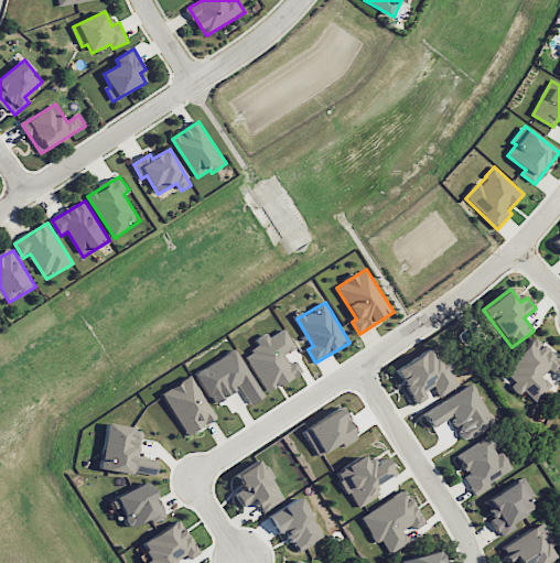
[(268,392),(301,375),(289,354),(297,349),(286,329),(270,338),(267,334),(257,340),(261,348),(247,355),(268,392)]
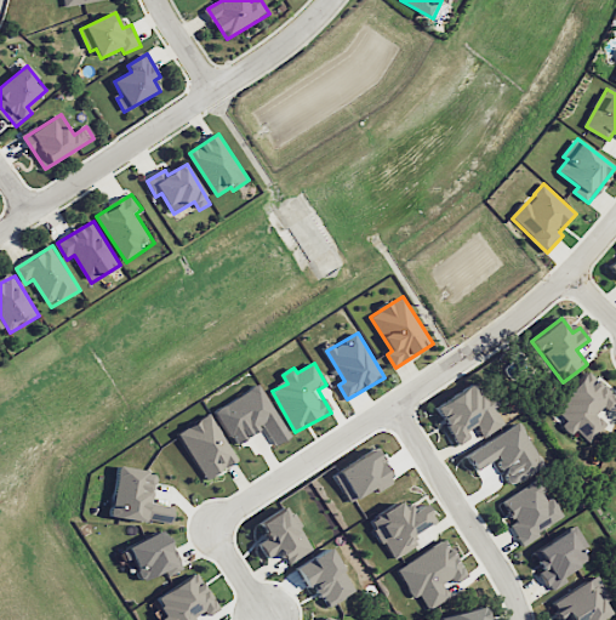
[(557,410),(569,420),(563,427),(574,436),(577,432),(593,444),(609,424),(602,419),(615,402),(615,394),(585,373),(557,410)]
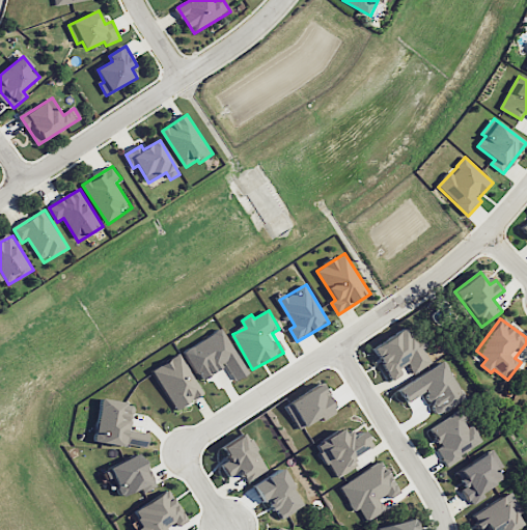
[(433,364),(422,345),(419,346),(409,328),(373,349),(392,382),(404,375),(399,369),(409,364),(415,374),(433,364)]
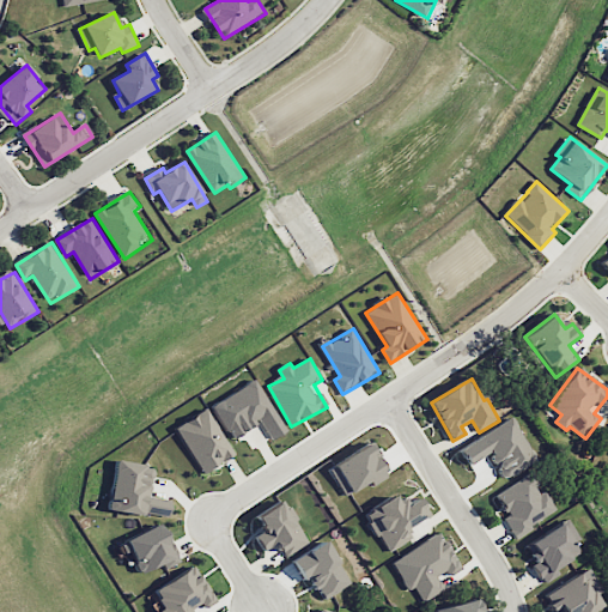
[(273,441),(287,432),(257,380),(214,405),(233,438),(263,422),(273,441)]
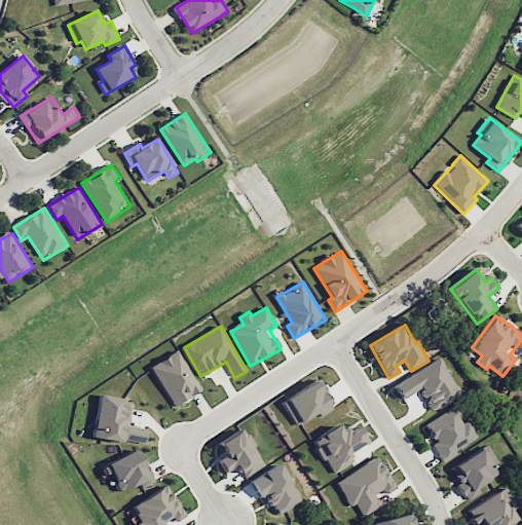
[(176,407),(203,390),(179,351),(152,368),(176,407)]
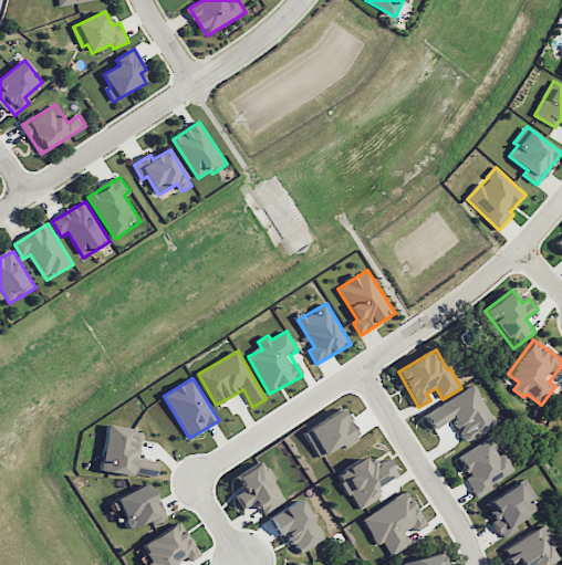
[(426,415),(435,430),(455,419),(468,443),(498,427),(476,387),(426,415)]
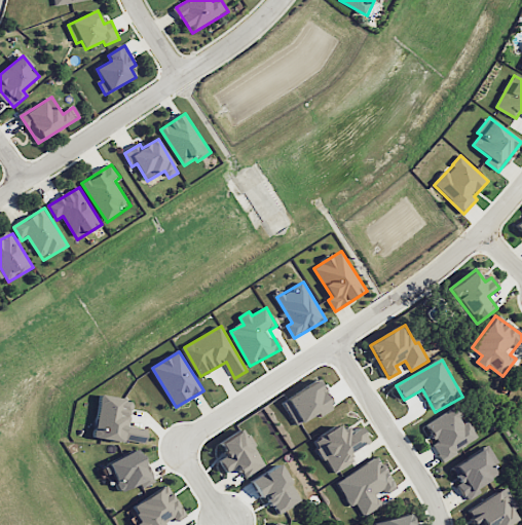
[(334,410),(317,381),(284,402),(298,426),(320,413),(322,417),(334,410)]
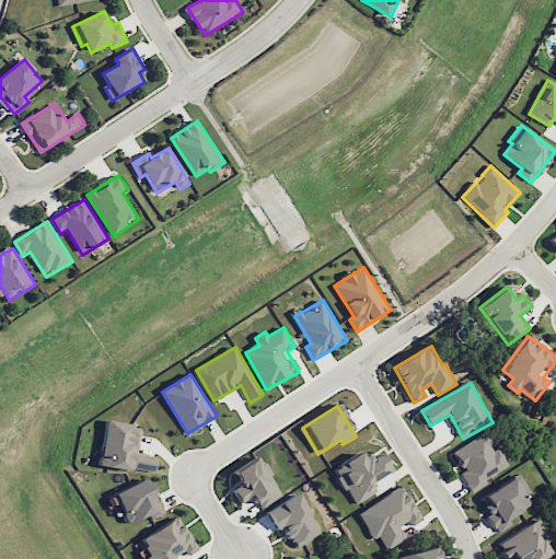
[(101,465),(155,474),(158,457),(139,454),(143,427),(107,421),(101,465)]
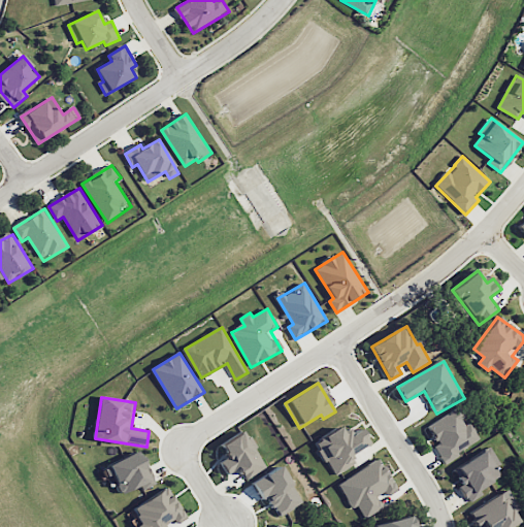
[(429,426),(439,446),(436,447),(445,462),(483,442),(472,423),(469,425),(461,408),(429,426)]
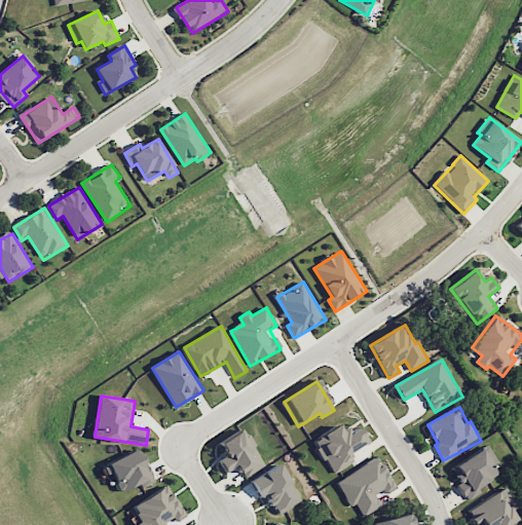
[(355,424),(342,433),(338,426),(313,441),(335,475),(355,461),(348,453),(366,442),(355,424)]
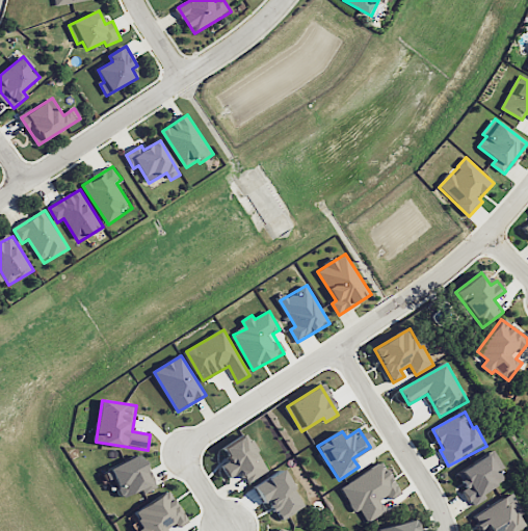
[(222,449),(229,459),(221,463),(230,479),(241,472),(248,484),(269,472),(247,434),(222,449)]
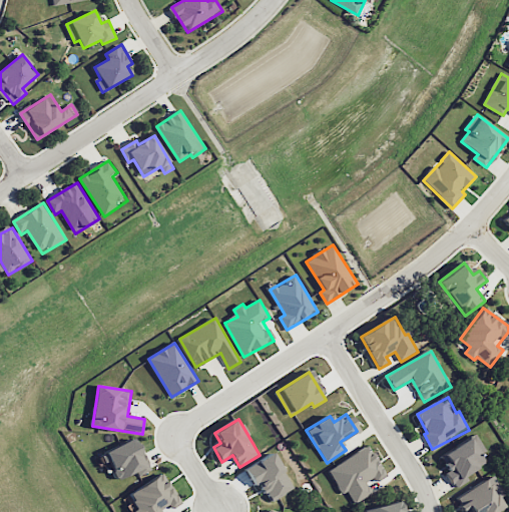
[(487,464),(482,455),(487,452),(477,435),(440,458),(459,488),(471,481),(468,476),(487,464)]
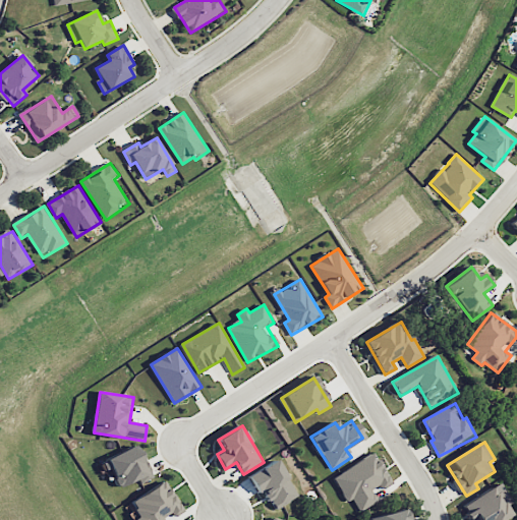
[(140,480),(141,483),(153,479),(139,446),(103,460),(107,471),(114,468),(121,487),(140,480)]
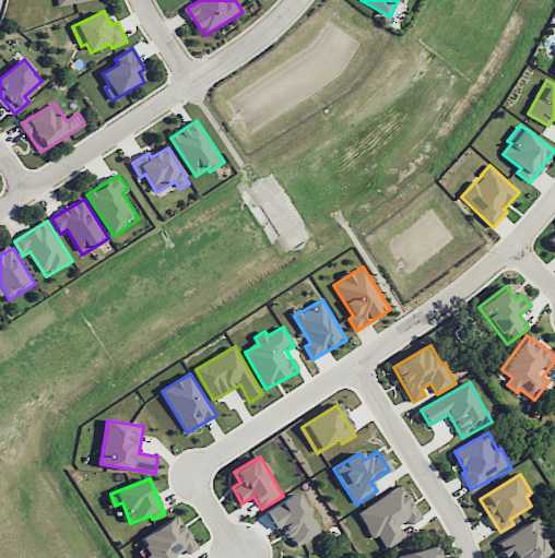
[(358,512),(374,539),(380,535),(388,549),(408,538),(402,529),(421,519),(403,487),(358,512)]
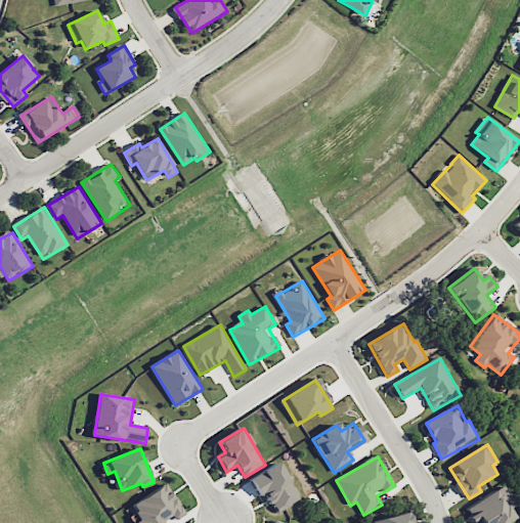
[(254,478),(276,515),(301,500),(278,463),(254,478)]
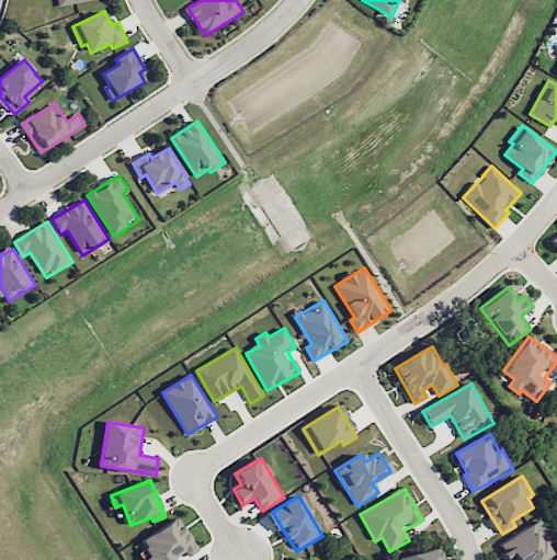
[(143,540),(152,559),(183,559),(200,550),(180,518),(143,540)]
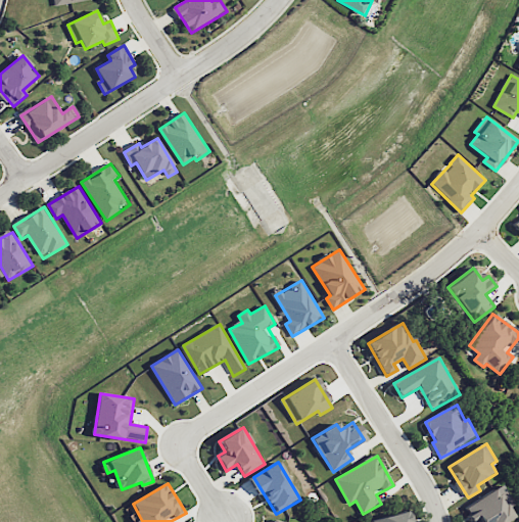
[(466,508),(473,521),(510,521),(515,518),(510,508),(515,505),(505,486),(466,508)]
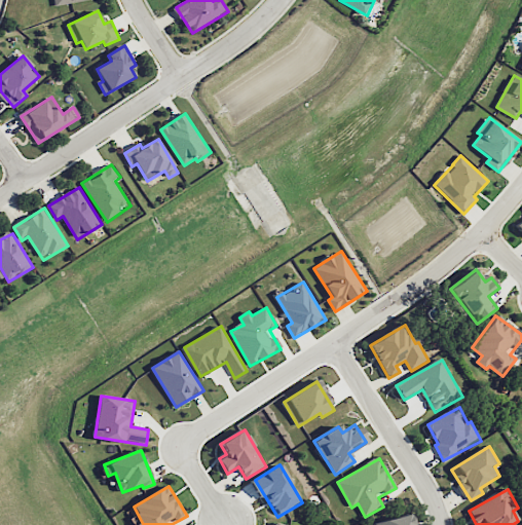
[(374,524),(414,524),(411,514),(374,524)]
